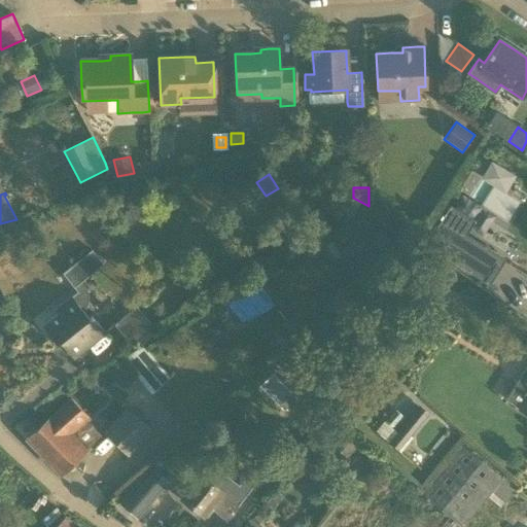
[(346,198),(338,204),(349,219),(356,213),(346,198)]
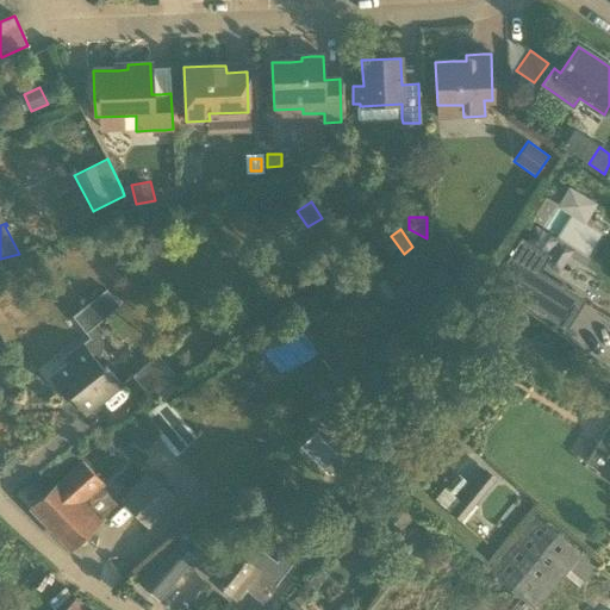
[(549,259),(523,243),(498,284),(546,317),(562,290),(539,275),(549,259)]
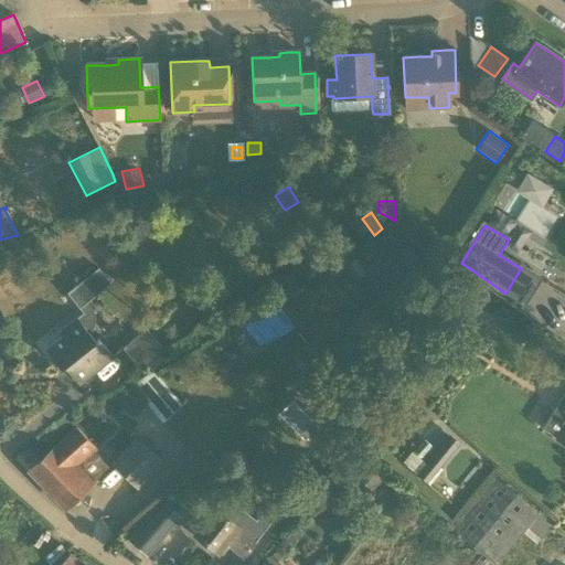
[(414,252),(401,260),(408,273),(422,264),(414,252)]
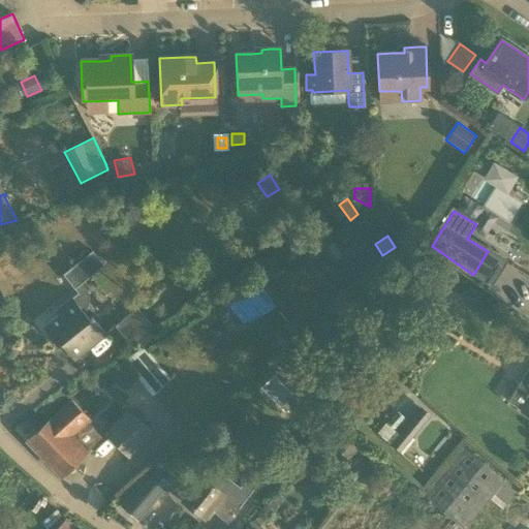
[(58,315),(42,328),(57,345),(60,343),(73,360),(95,343),(105,335),(95,322),(92,317),(89,319),(83,312),(84,312),(84,311),(85,311),(85,310),(86,310),(86,309),(87,309),(87,308),(87,307),(88,307),(88,306),(88,305),(89,305),(89,304),(89,303),(89,302),(89,301),(89,300),(89,299),(89,298),(89,297),(89,296),(89,294),(89,293),(88,293),(88,292),(88,291),(87,291),(87,290),(87,289),(81,283),(96,271),(85,256),(62,274),(73,288),(78,293),(72,298),(56,311),(58,315)]
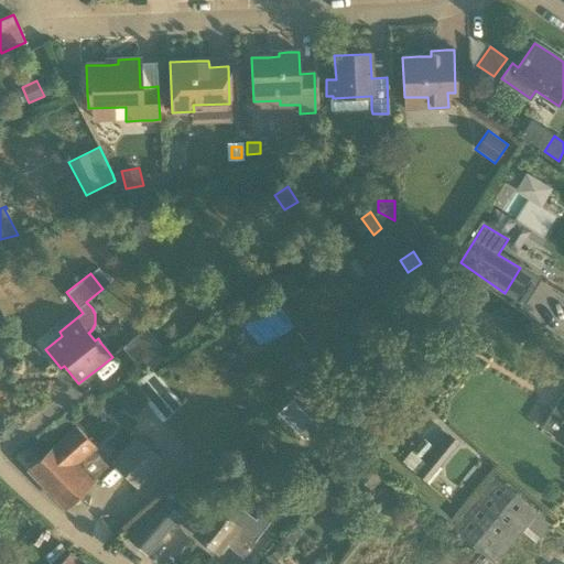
[(285,297),(284,306),(293,307),(294,299),(285,297)]
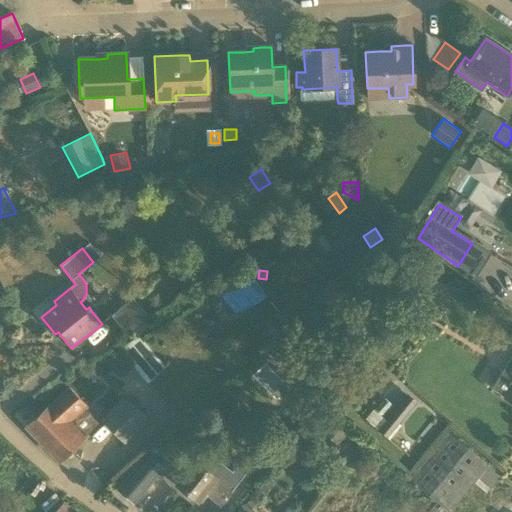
[(147,321),(149,319),(133,298),(111,315),(127,336),(133,331),(137,336),(150,325),(147,321)]
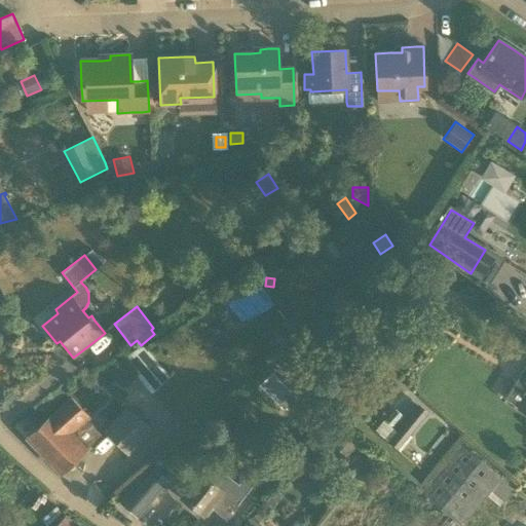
[(151,393),(171,377),(143,344),(121,359),(151,393)]
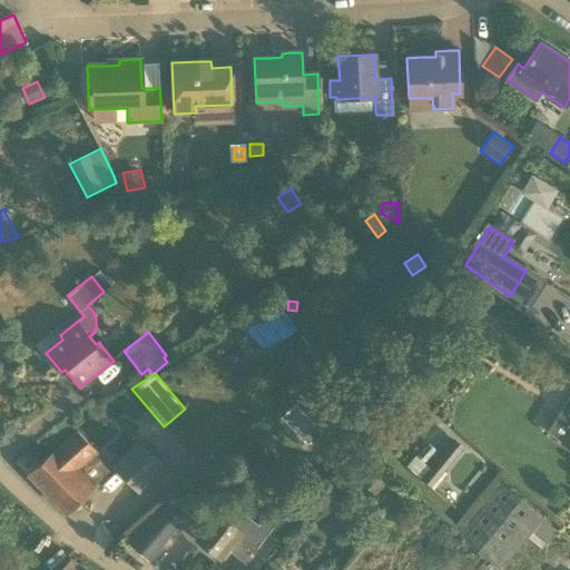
[(298,386),(290,395),(298,404),(305,397),(307,395),(298,386)]
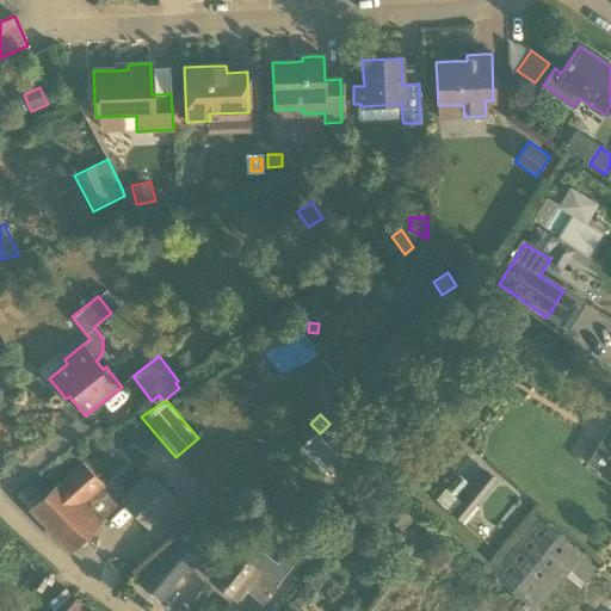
[(600,473),(610,479),(610,421),(586,463),(600,473)]
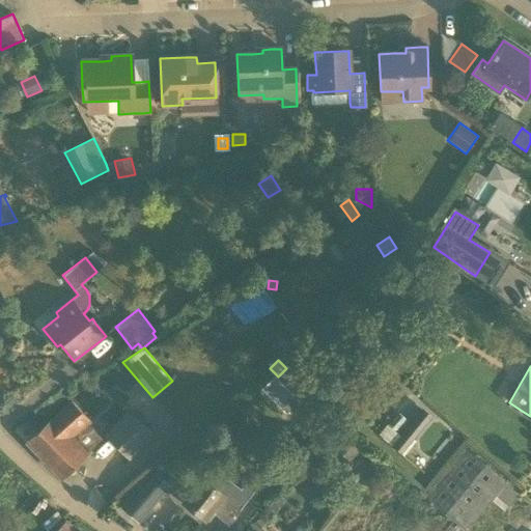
[(55,414),(27,442),(62,477),(91,449),(75,432),(88,419),(70,400),(55,414)]
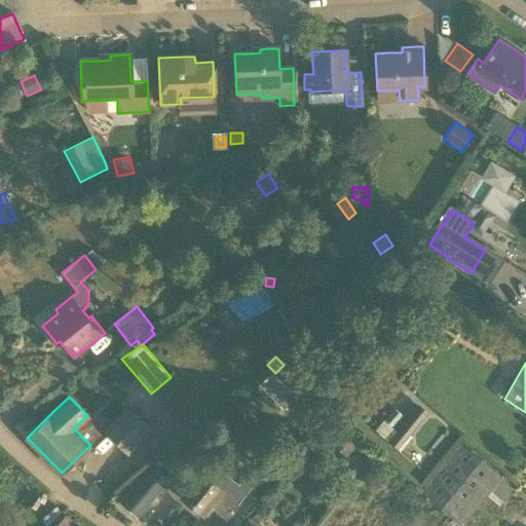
[(153,430),(128,405),(103,429),(128,455),(153,430)]
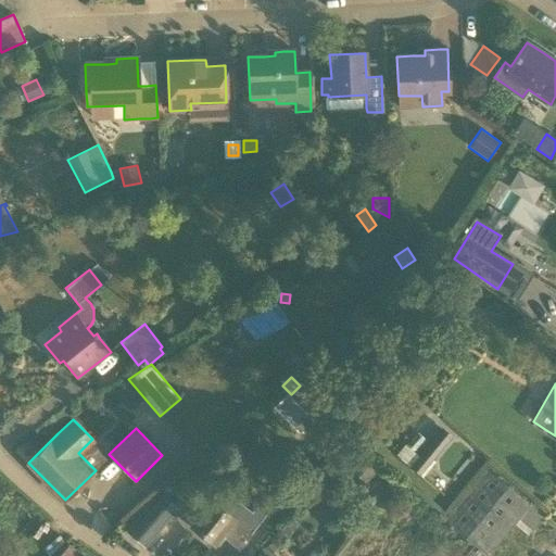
[(405,445),(395,456),(419,476),(452,437),(442,428),(418,457),(405,445)]
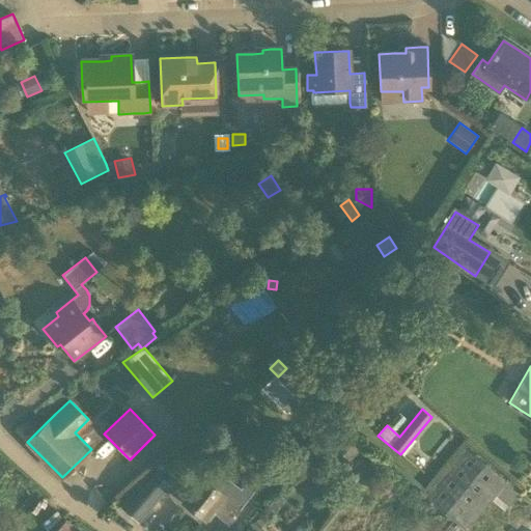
[(359,450),(340,435),(331,447),(350,462),(359,450)]
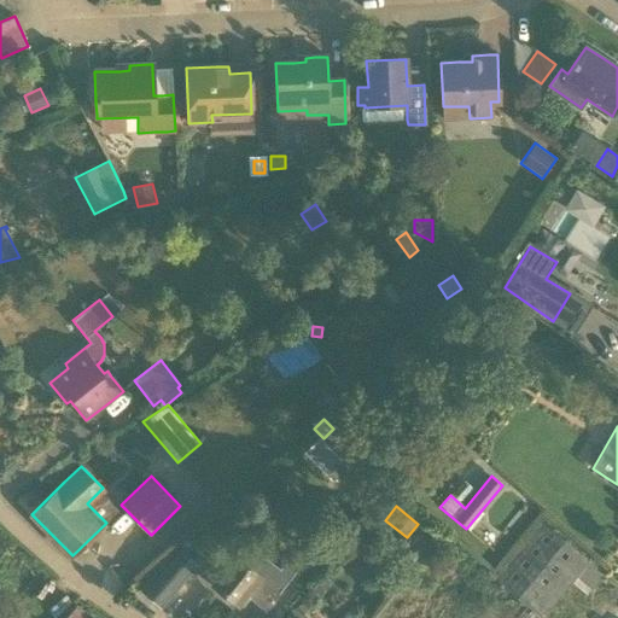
[(569,520),(450,617),(581,617),(572,599),(587,593),(592,604),(613,593),(611,587),(617,582),(617,579),(605,552),(588,560),(569,520)]
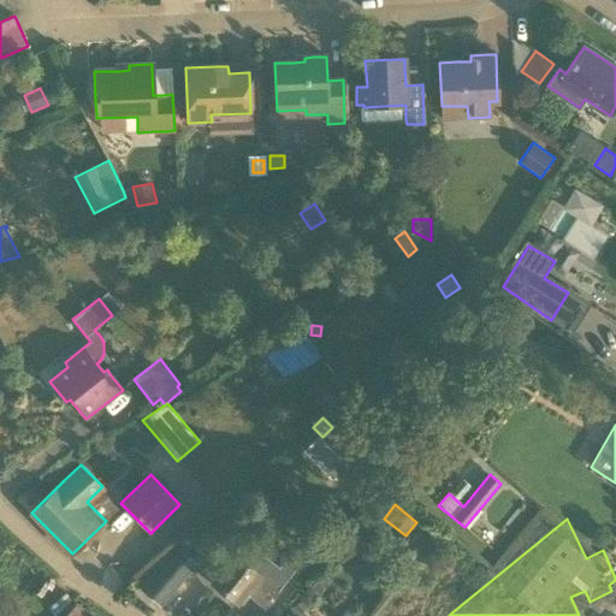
[(416,534),(412,540),(421,549),(426,543),(416,534)]
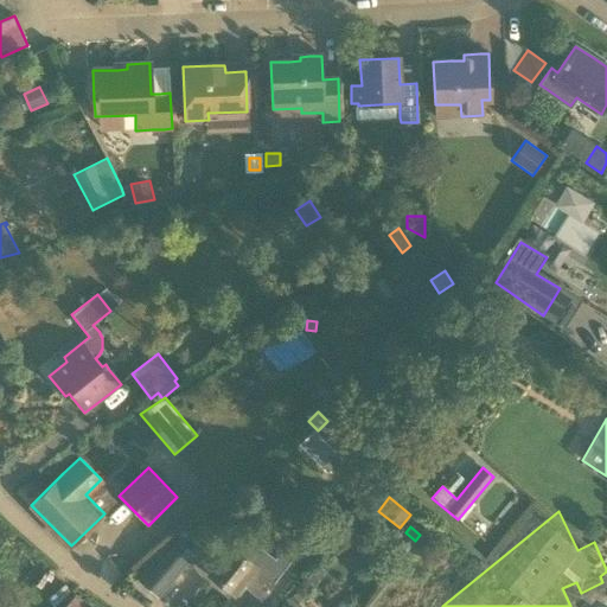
[(183,529),(154,561),(139,579),(158,596),(202,547),(183,529)]
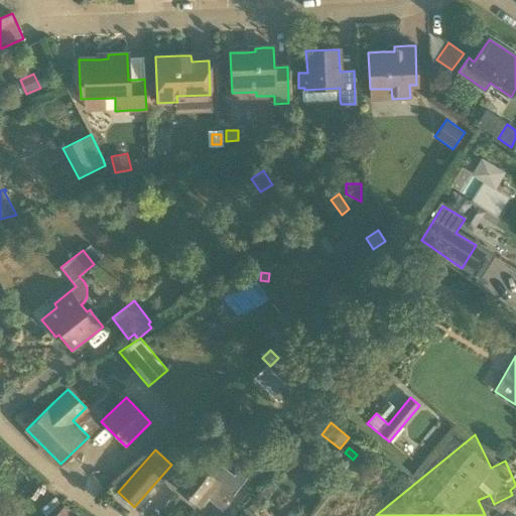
[(206,495),(222,509),(233,495),(241,485),(220,468),(204,455),(177,487),(198,504),(206,495)]
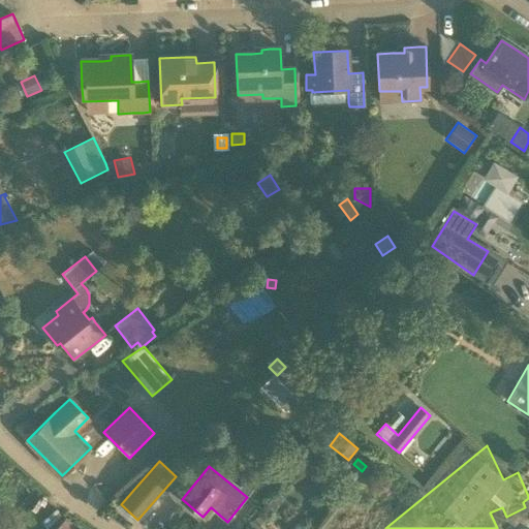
[(260,516),(253,524),(257,528),(265,520),(260,516)]
